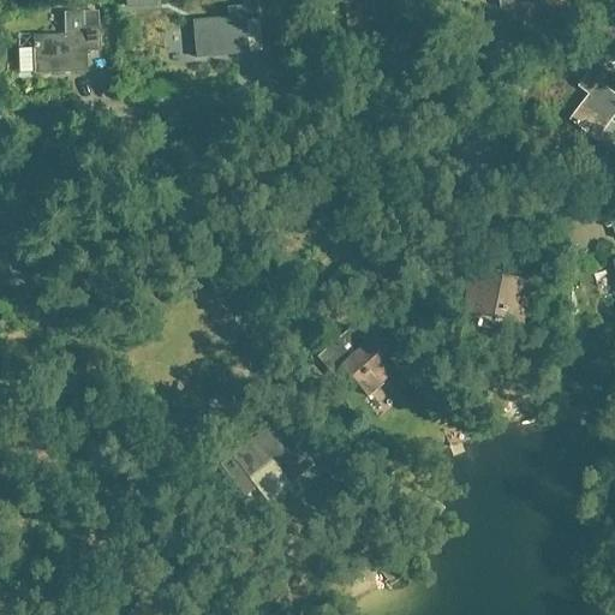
[(248,54),(245,22),(260,21),(257,0),(240,0),(242,9),(228,10),(230,19),(195,22),(197,59),(248,54)]
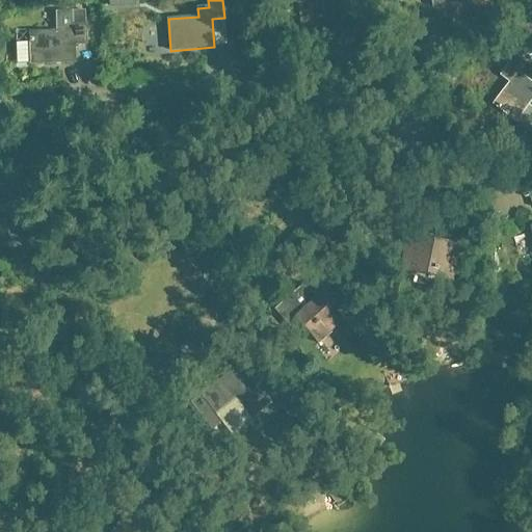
[(298,0),(302,27),(350,21),(347,0),(298,0)]
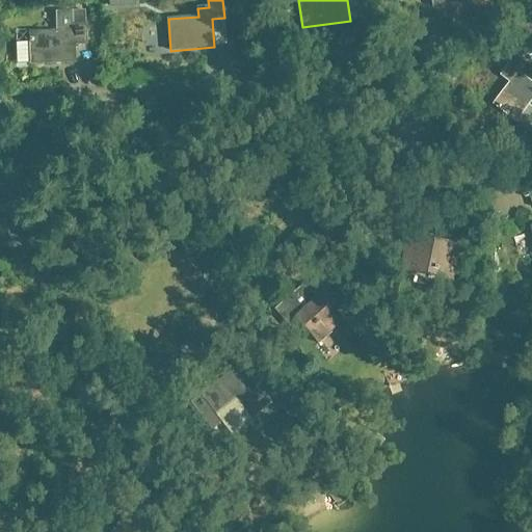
[(56,31),(30,32),(31,64),(76,62),(75,45),(86,45),(85,24),(84,11),(84,9),(55,10),(56,31)]
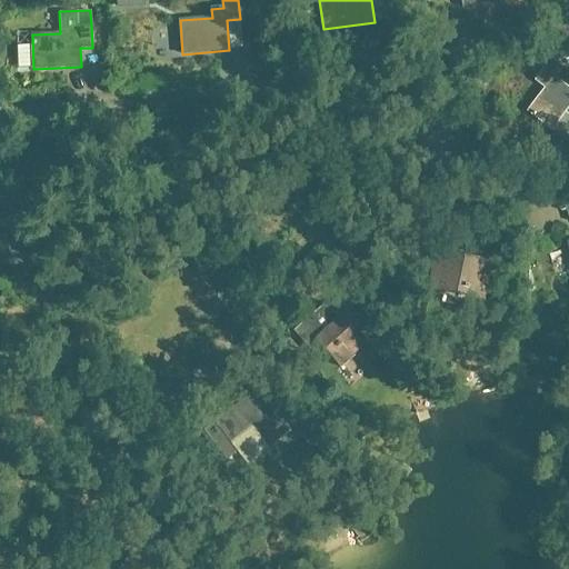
[(529,112),(541,121),(542,129),(547,132),(553,130),(568,108),(568,89),(555,79),(562,69),(551,61),(537,81),(547,89),(529,112)]
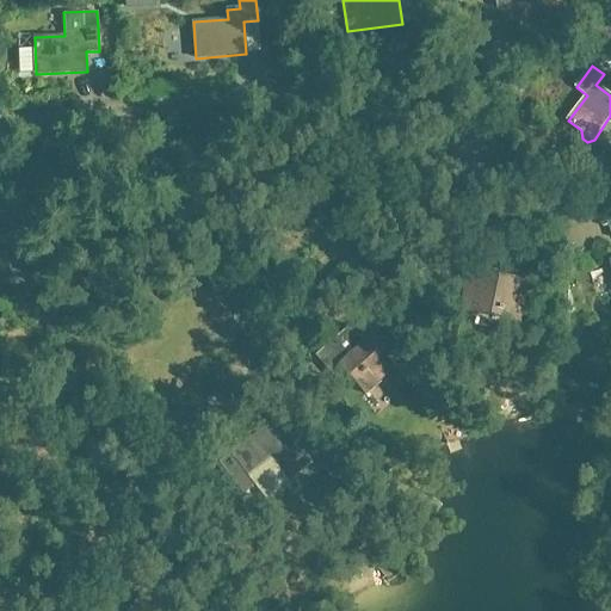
[(610,210),(599,215),(603,226),(608,224),(610,233),(610,210)]
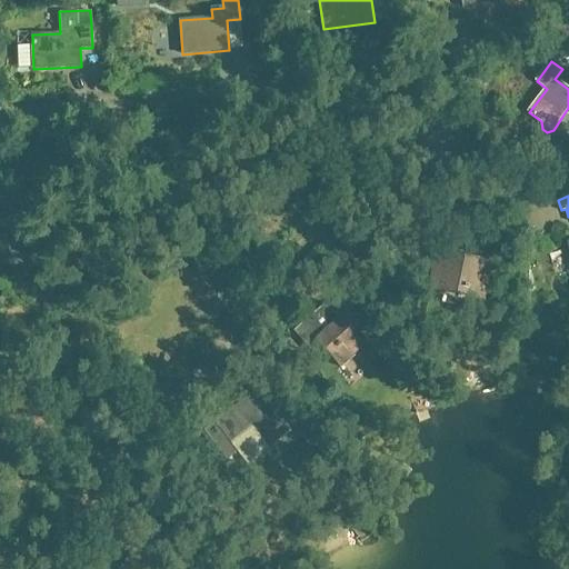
[(3,235),(0,236),(0,261),(12,258),(3,235)]
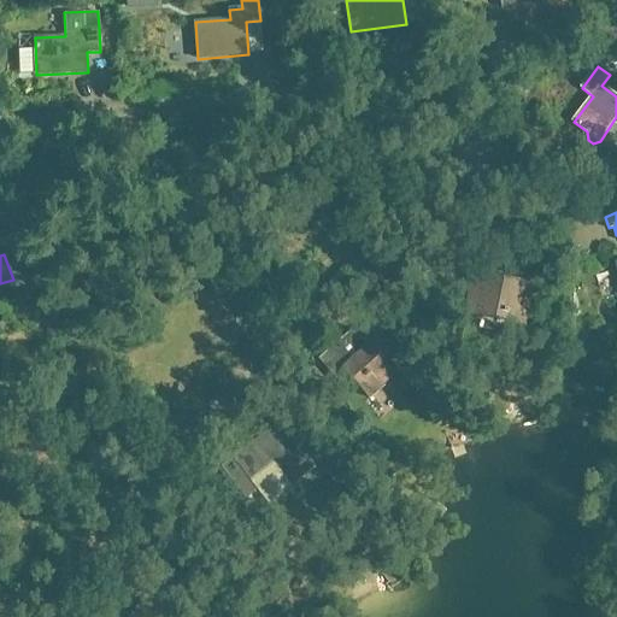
[(521,325),(527,295),(521,294),(523,285),(474,274),(465,315),(481,317),(483,310),(506,315),(505,322),(521,325)]
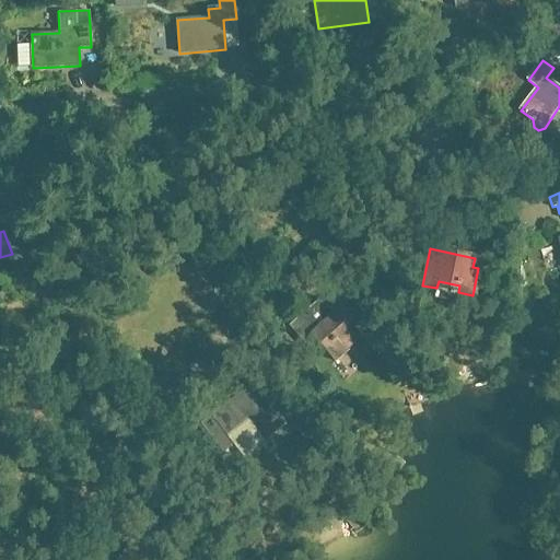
[(329,293),(291,327),(310,349),(317,341),(335,362),(350,349),(359,359),(360,360),(369,353),(335,314),(342,307),(329,293)]
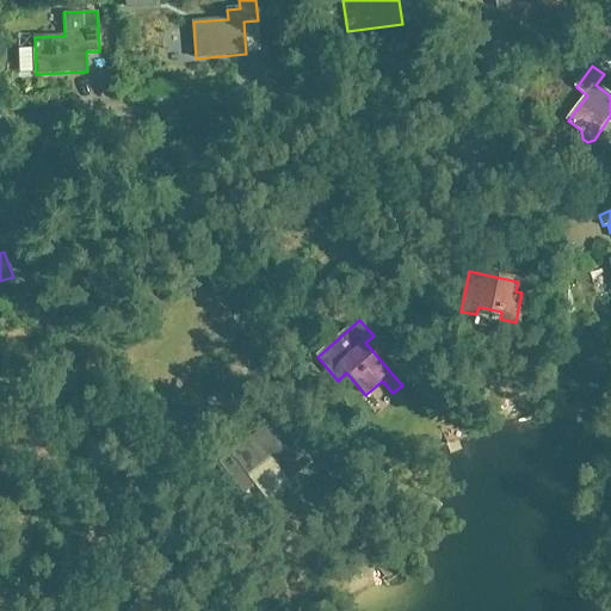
[(388,334),(396,343),(411,329),(402,321),(388,334)]
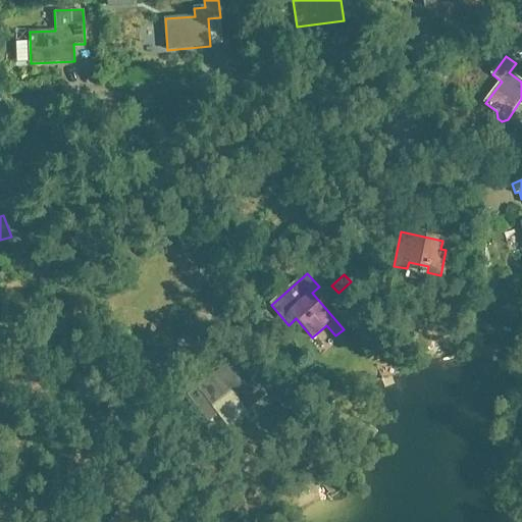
[(188,397),(209,424),(218,417),(212,408),(213,407),(210,403),(232,385),(251,409),(267,396),(237,357),(197,387),(198,389),(188,397)]
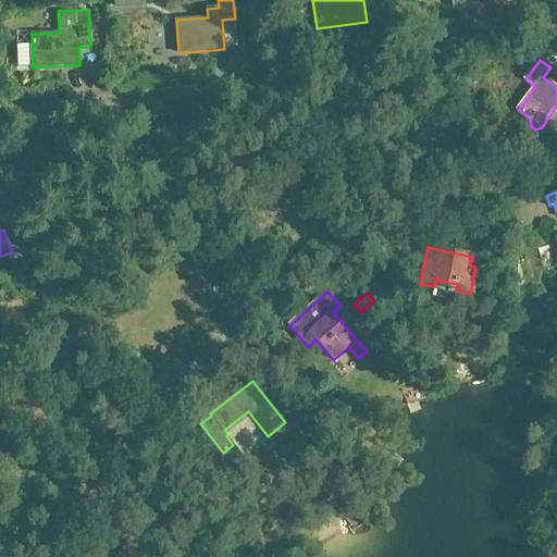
[(292,397),(280,406),(304,436),(314,428),(292,397)]
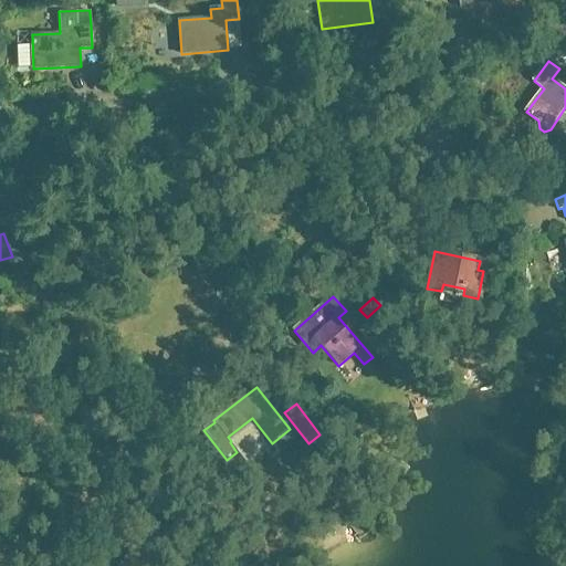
[(259,469),(276,458),(263,436),(245,447),(259,469)]
